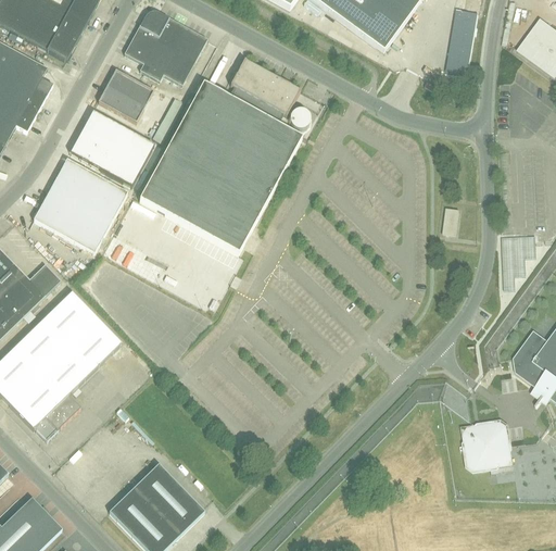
[(0,0),(0,23),(66,59),(98,0),(0,0)]
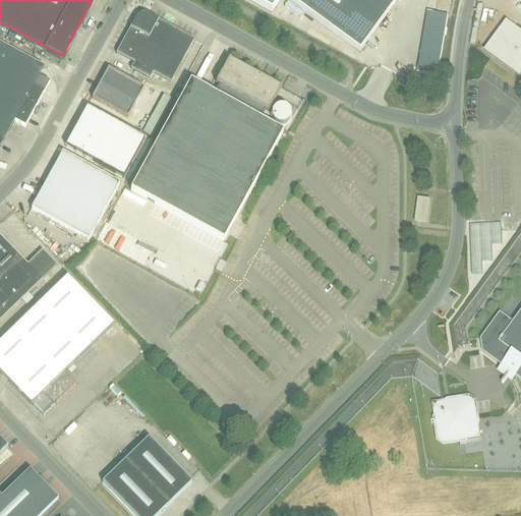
[(255,0),(271,8),(277,0),(294,0),(359,47),(378,61),(419,4),(415,1),(416,0),(255,0)]
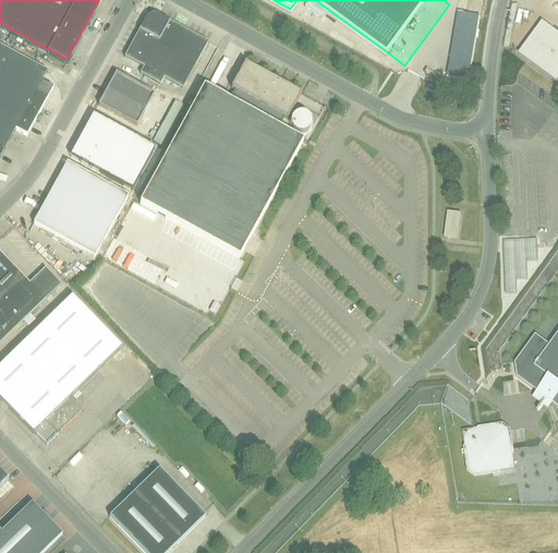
[(464,0),(463,8),(480,11),(481,0),(464,0)]
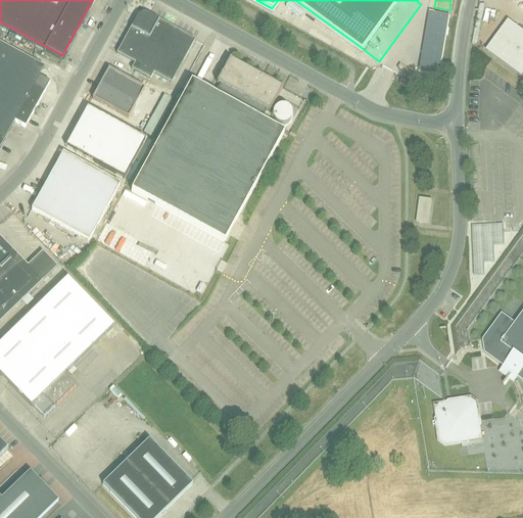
[(168,20),(169,20),(149,10),(148,10),(146,10),(144,9),(142,10),(140,11),(138,12),(137,14),(136,13),(126,33),(116,49),(135,59),(131,65),(149,76),(153,69),(171,79),(195,36),(168,20)]
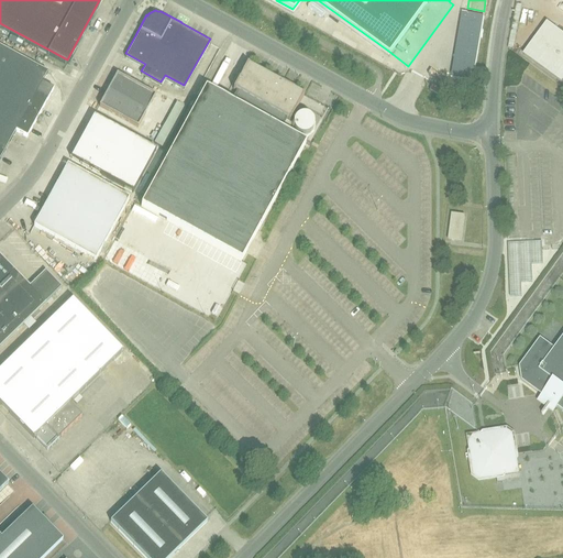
[(562,29),(547,17),(523,50),(537,58),(562,78),(562,29)]
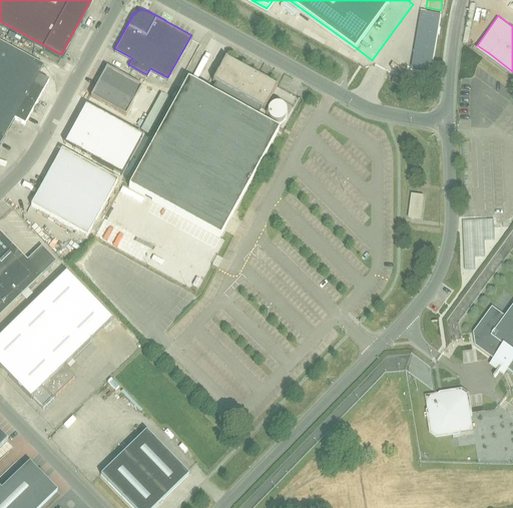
[(0,141),(5,133),(14,115),(24,120),(44,85),(47,80),(37,74),(44,62),(15,46),(0,37),(0,141)]
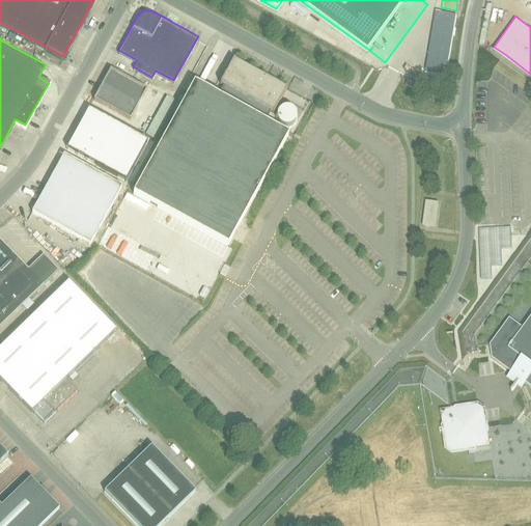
[(115,57),(121,45),(116,43),(110,55),(115,57)]
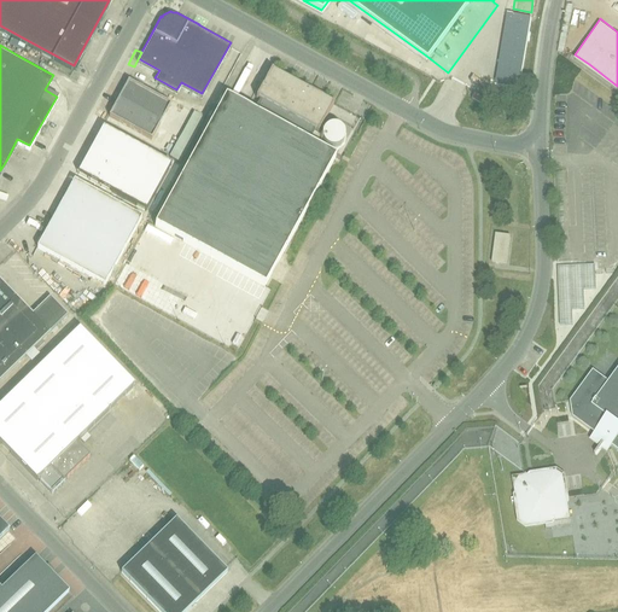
[(319,127),(333,99),(332,98),(273,65),(272,64),(256,93),(257,94),(257,93),(260,94),(254,106),(226,92),(155,221),(264,281),(336,152),(308,137),(315,124),(316,126),(319,127)]
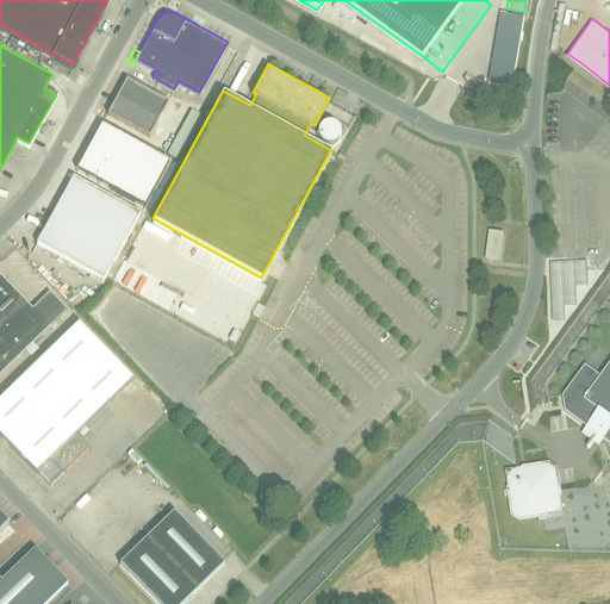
[(168,98),(126,74),(107,110),(149,132),(168,98)]
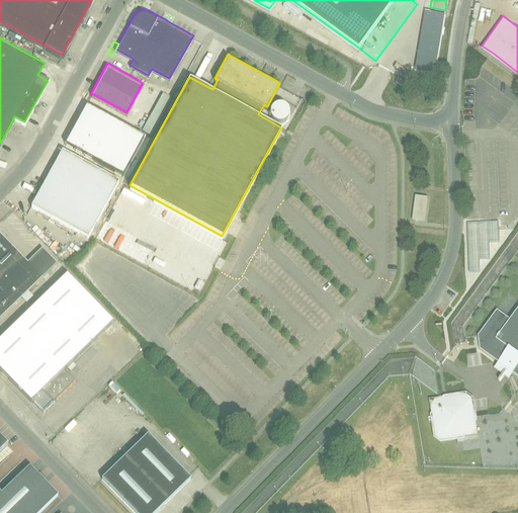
[(277,98),(269,112),(285,120),(292,106),(277,98)]
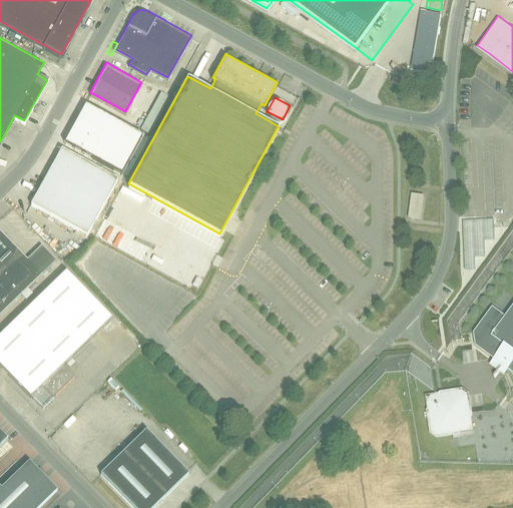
[(64,139),(98,158),(121,170),(142,132),(85,101),(69,131),(64,139)]
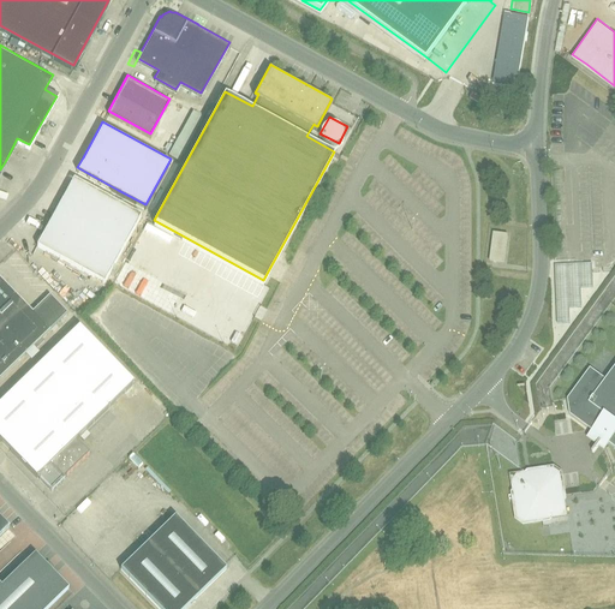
[(103,279),(141,212),(73,174),(36,242),(103,279)]
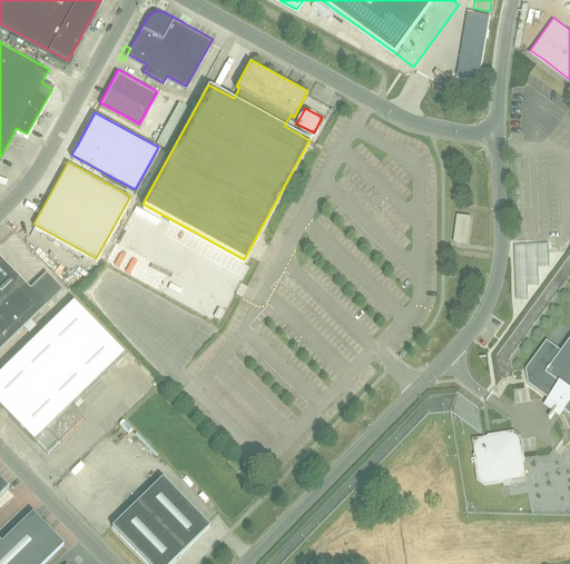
[(458,210),(454,237),(467,239),(471,213),(458,210)]
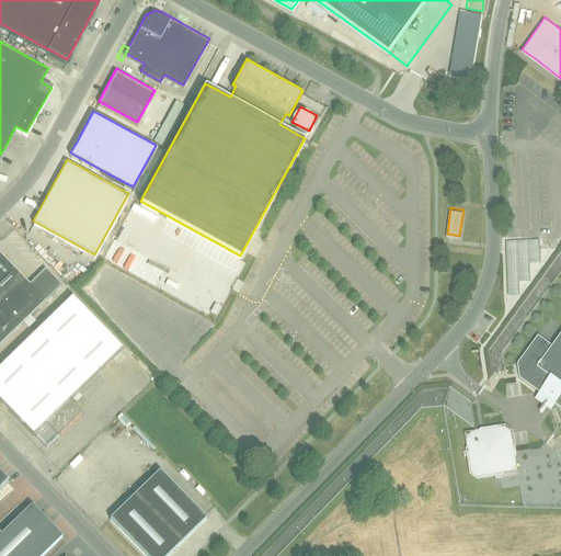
[(470,220),(469,234),(480,235),(481,223),(470,220)]
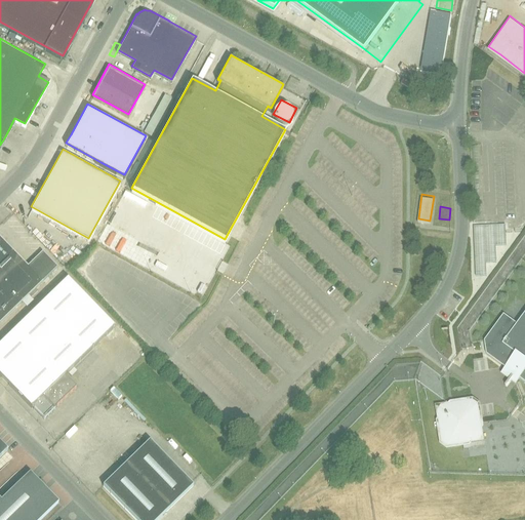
[(486,271),(486,257),(496,257),(495,240),(506,240),(506,221),(474,222),(476,271),(486,271)]
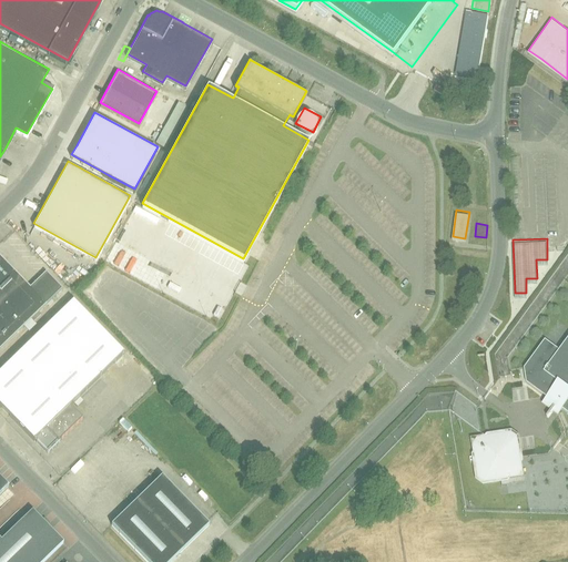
[(0,344),(23,322),(30,315),(47,299),(62,284),(46,267),(30,283),(24,277),(0,252),(0,344)]
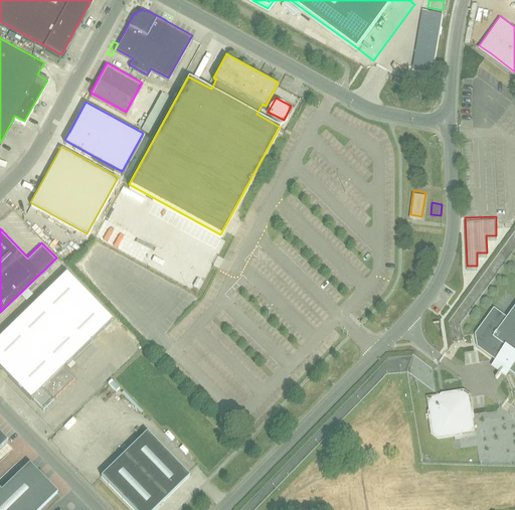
[(63,364),(113,317),(66,270),(0,333),(0,364),(31,396),(32,395),(43,407),(53,397),(74,376),(63,364)]
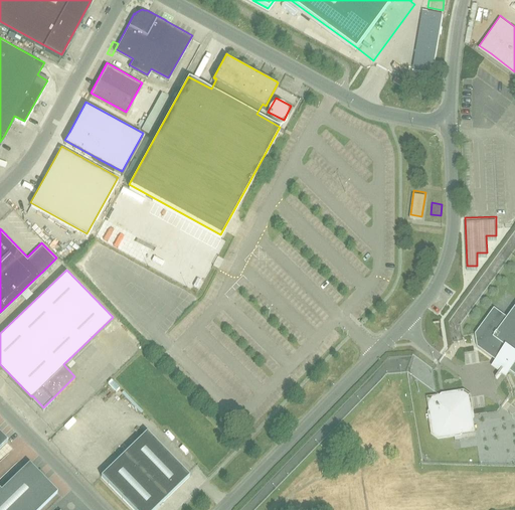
[(514,370),(514,303),(507,314),(494,304),(475,330),(477,343),(497,357),(495,361),(501,365),(496,373),(497,374),(503,366),(506,369),(508,366),(514,370)]
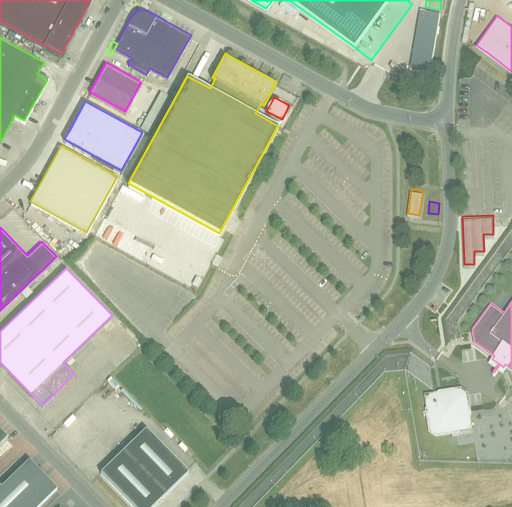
[(75,357),(72,354),(67,359),(69,362),(75,357)]
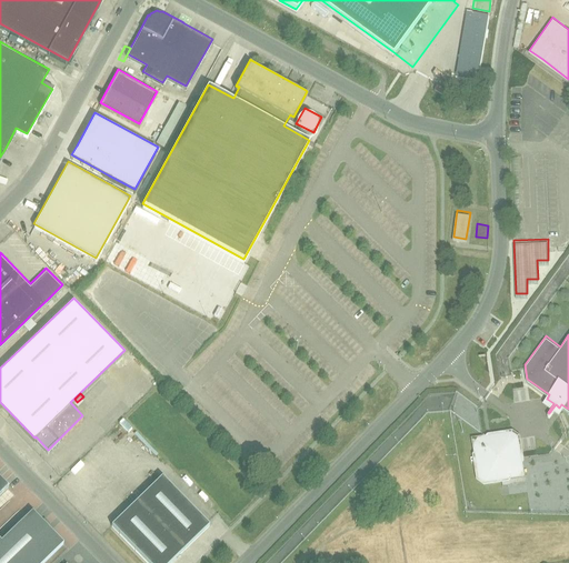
[(129,428),(135,424),(127,415),(122,419),(129,428)]
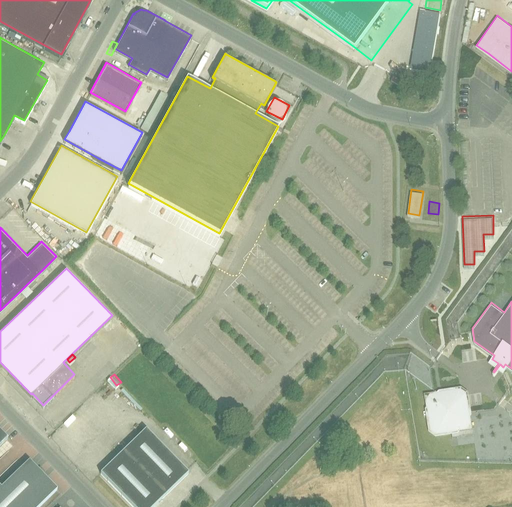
[(469,412),(465,390),(463,391),(463,390),(462,390),(462,389),(461,389),(460,386),(439,390),(437,389),(429,390),(430,395),(425,396),(426,403),(428,404),(431,426),(437,430),(458,427),(460,428),(472,426),(470,413),(469,412)]
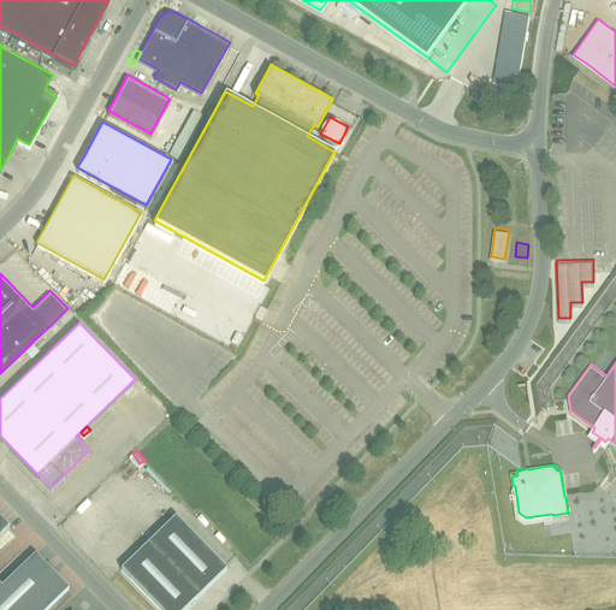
[(164,609),(179,609),(226,564),(176,513),(120,566),(164,609)]
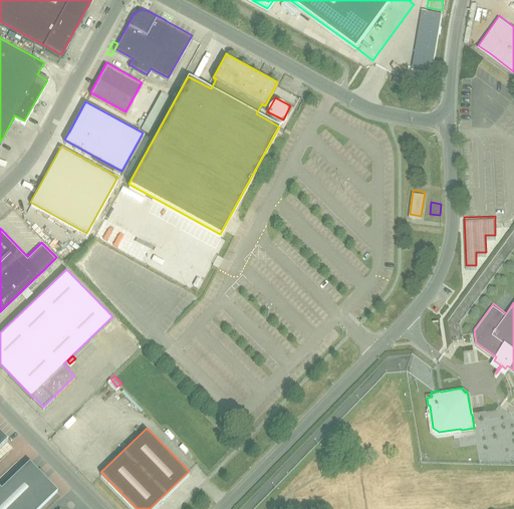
[(0,485),(0,508),(34,508),(57,487),(29,459),(1,486),(0,485)]
